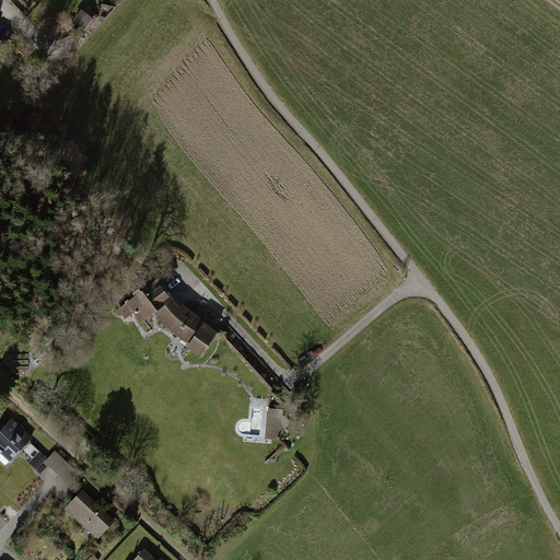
[(153,279),(121,303),(138,323),(151,313),(152,315),(168,331),(171,329),(186,340),(184,345),(199,356),(216,331),(201,324),(203,322),(179,302),(176,304),(167,295),(153,279)]
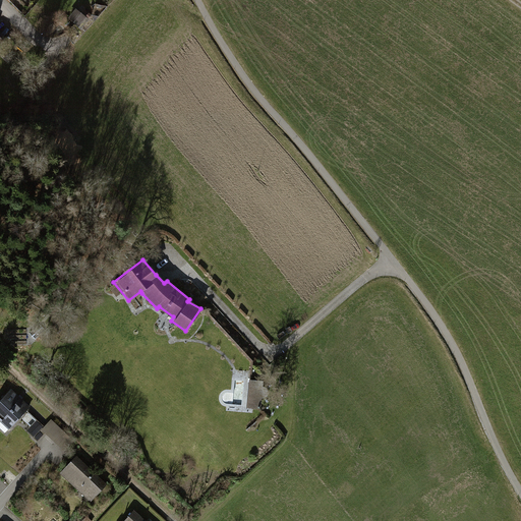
[(246,404),(263,405),(265,382),(248,381),(246,404)]
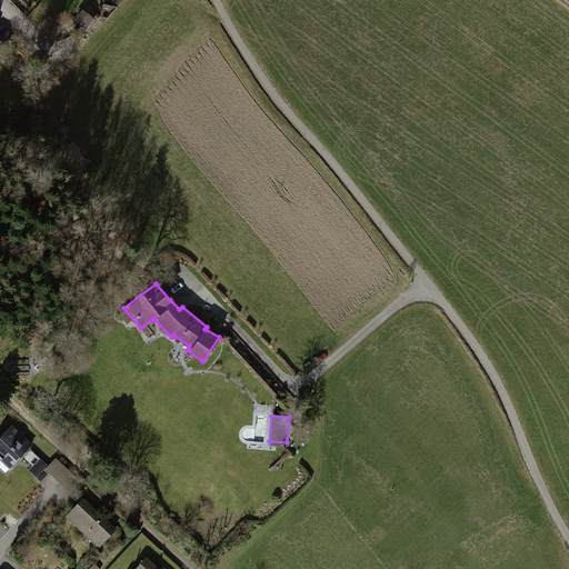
[(21,436),(9,426),(0,436),(0,458),(11,468),(31,446),(27,442),(22,448),(16,442),(21,436)]
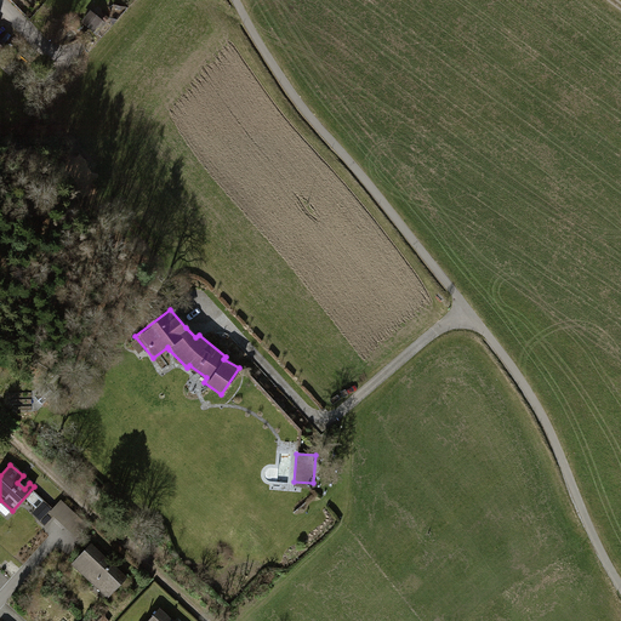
[(43,502),(32,514),(45,527),(53,517),(75,536),(84,527),(60,503),(52,511),(43,502)]
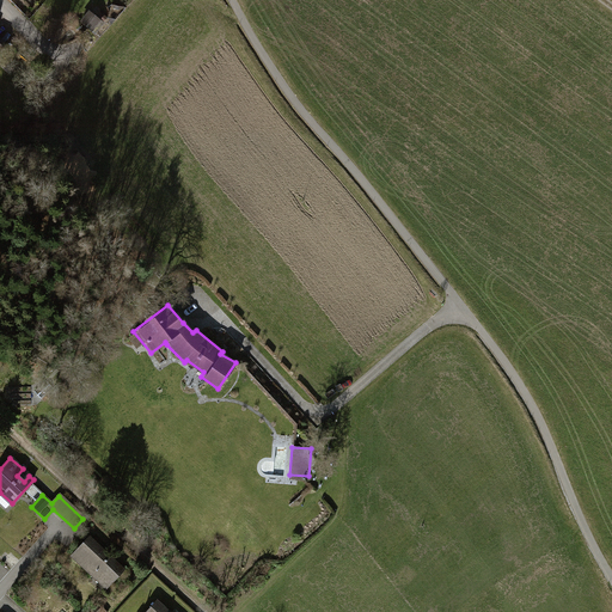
[(121,564),(89,537),(69,560),(102,587),(121,564)]
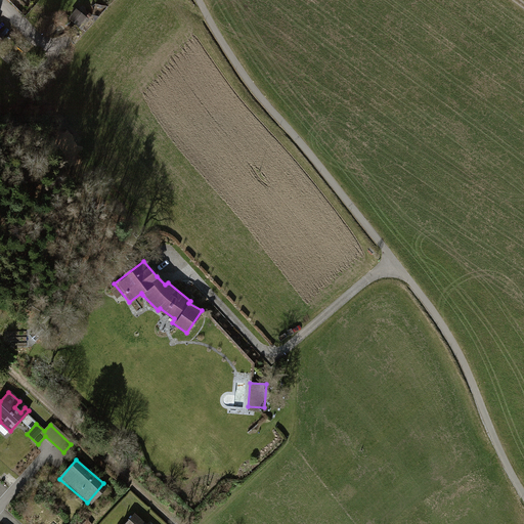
[(144,523),(133,514),(124,523),(144,523)]
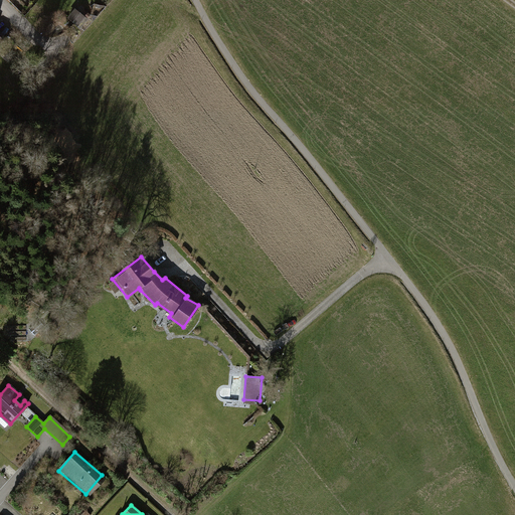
All buildings are outlined.
